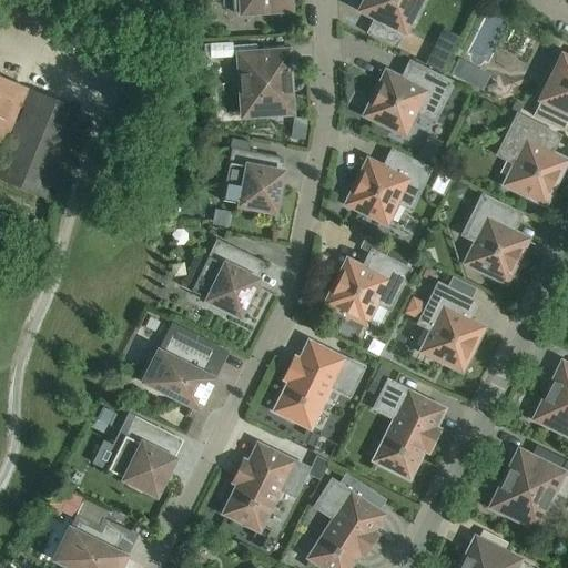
[(232,0),(233,13),(239,13),(239,18),(294,14),(292,0),(232,0)]
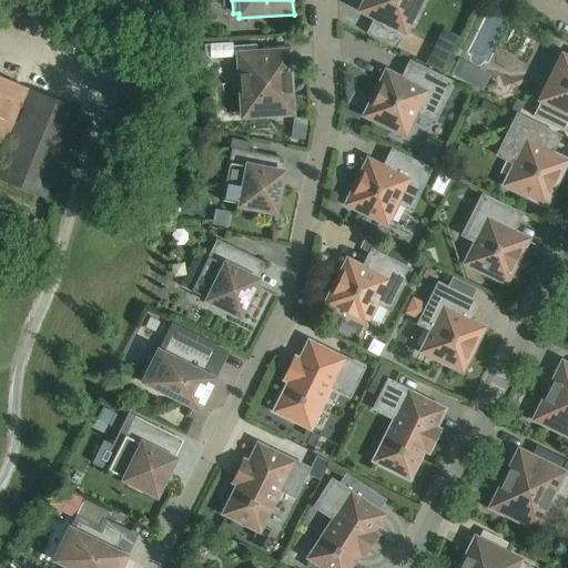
[(359,0),(354,13),(372,22),(365,34),(395,49),(402,37),(408,40),(428,0),(359,0)]
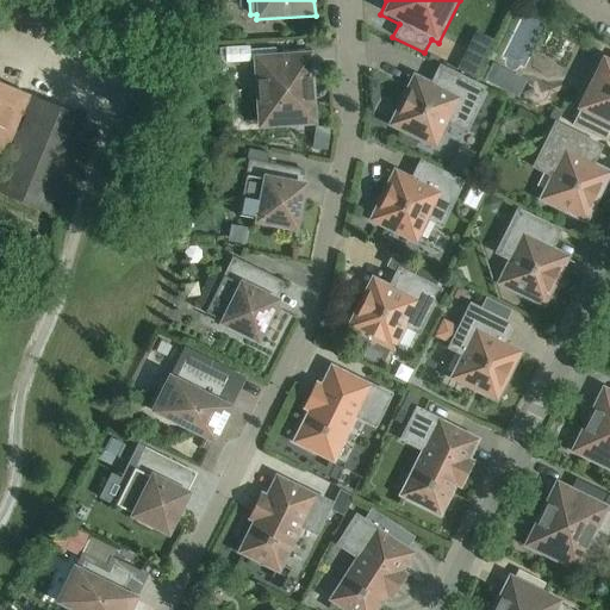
[(256,130),(317,126),(312,51),(251,56),(256,130)]
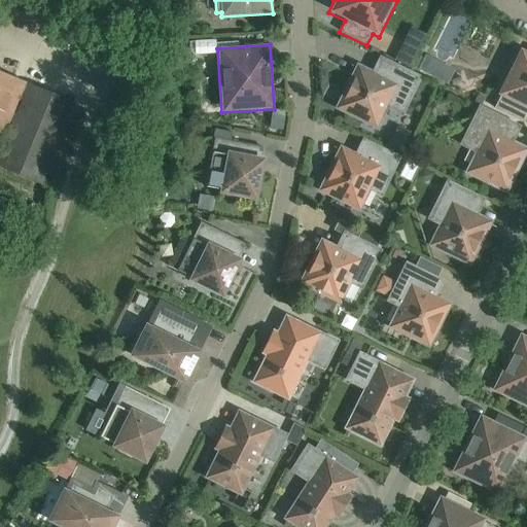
[(493,94),(499,97),(494,108),(525,124),(526,119),(526,51),(517,46),(493,94)]
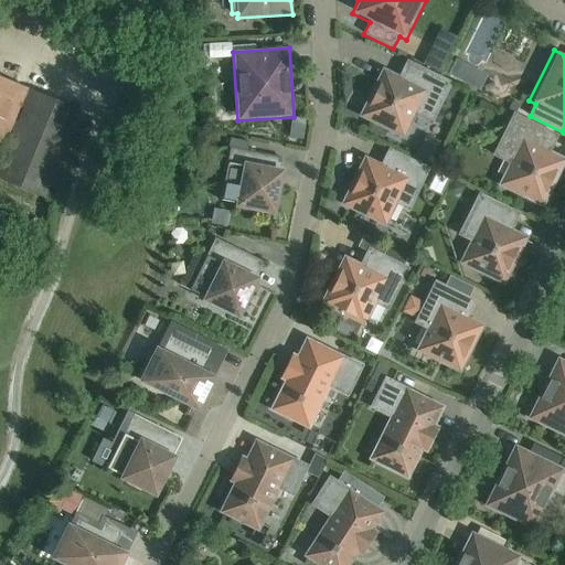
[(422,65),(437,73),(444,61),(427,53),(422,65)]
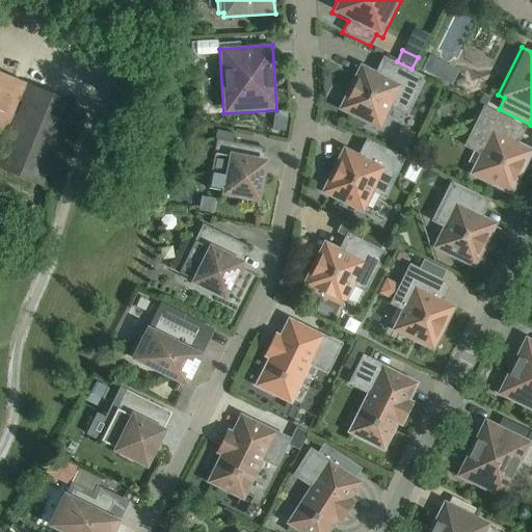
[(384,61),(378,73),(360,63),(337,110),(380,132),(392,107),(403,112),(420,79),(384,61)]
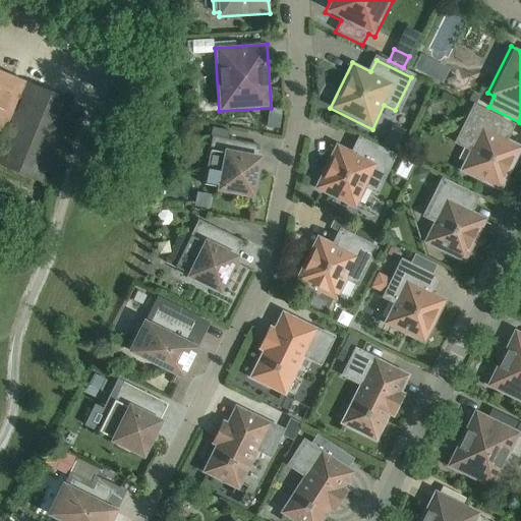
[(0,136),(23,81),(0,72),(0,136)]
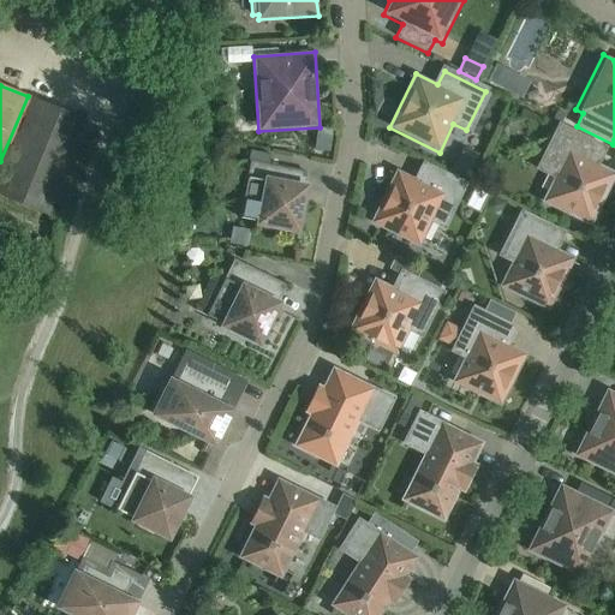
[(0,193),(47,213),(85,121),(31,99),(0,173),(0,193)]
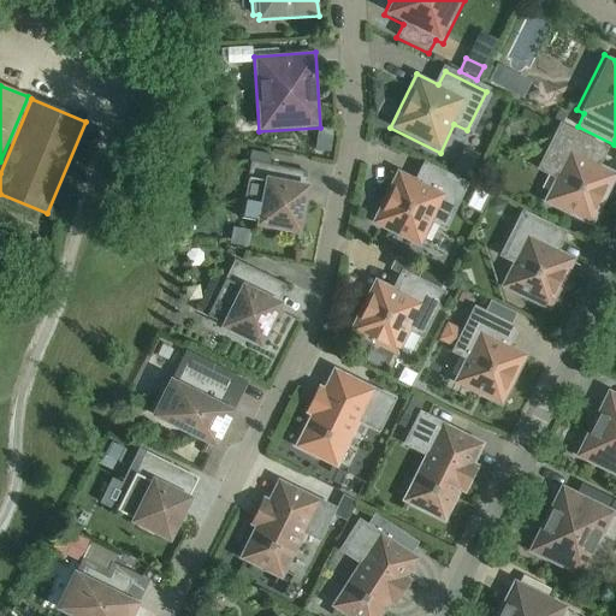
[(542,167),(556,175),(542,202),(592,227),(615,178),(615,172),(596,163),(603,149),(561,129),(542,167)]
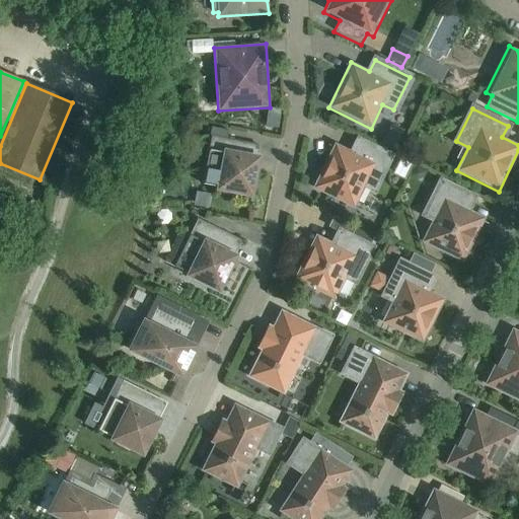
[(244,156),(246,144),(211,137),(202,184),(214,187),(213,191),(252,199),(261,159),(244,156)]
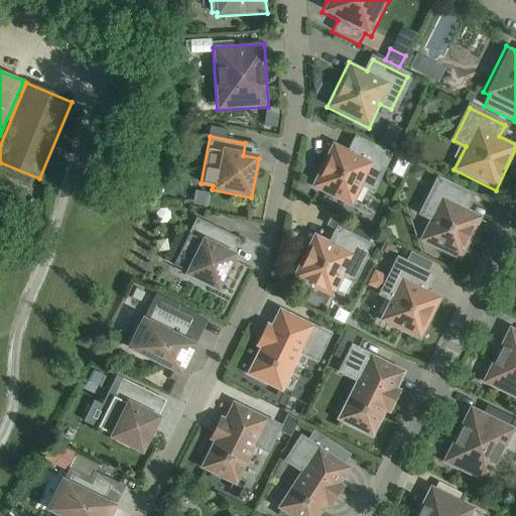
[(356,140),(351,151),(332,142),(309,187),(352,208),(364,184),(372,187),(387,155),(356,140)]
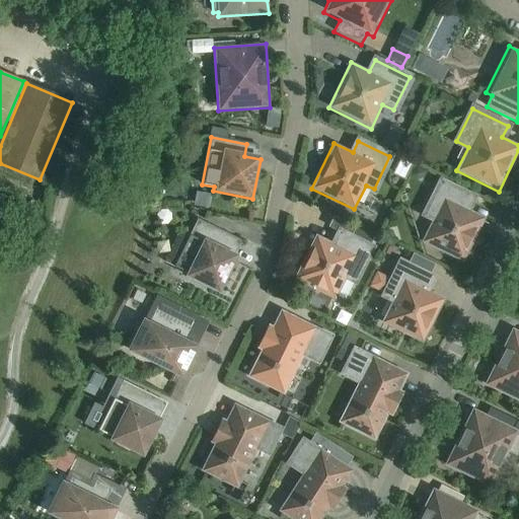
[(425,215),(433,219),(421,242),(462,263),(485,218),(466,209),(471,198),(441,182),(425,215)]
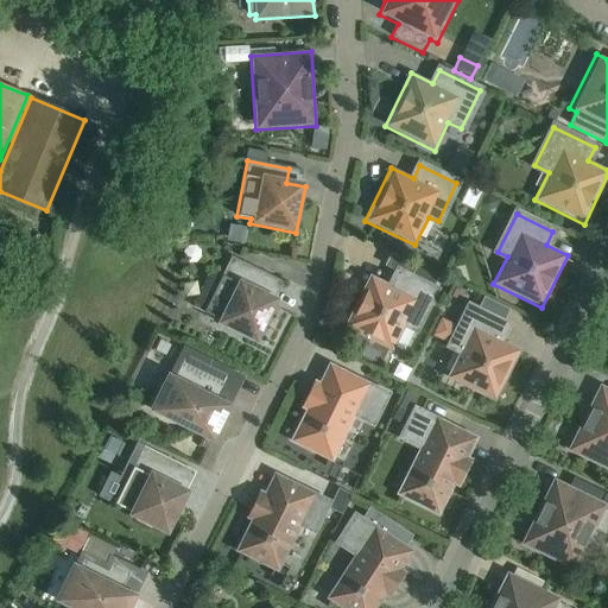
[(216,320),(215,323),(257,344),(279,298),(263,290),(268,277),(230,258),(222,274),(211,270),(192,308),(203,312),(216,320)]
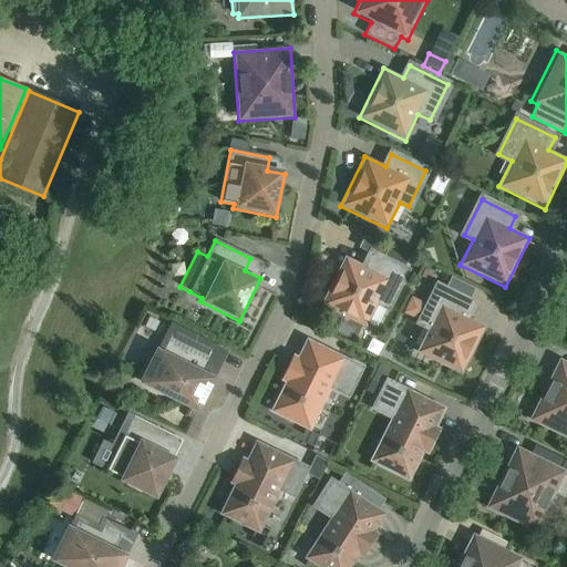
[(371,254),(364,266),(344,256),(320,306),(366,329),(368,325),(377,329),(404,271),(371,254)]
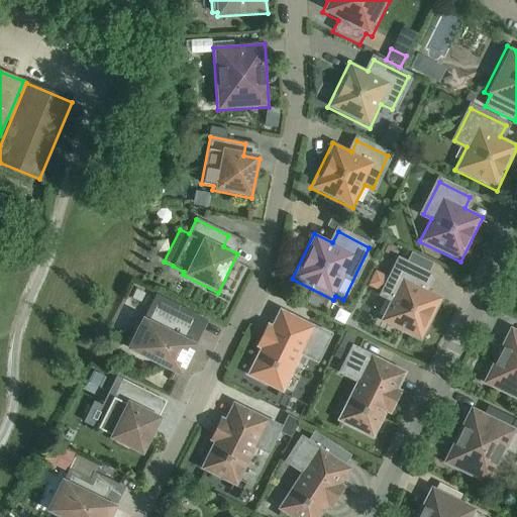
[(430,278),(399,262),(383,294),(391,298),(380,322),(421,342),(442,298),(424,289),(430,278)]
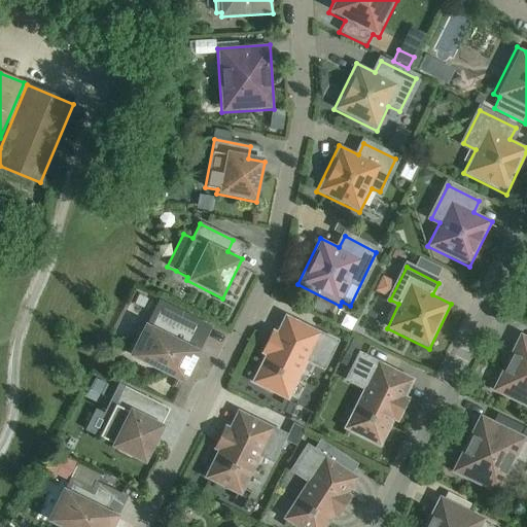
[(185,385),(202,351),(195,347),(205,325),(160,303),(148,324),(145,322),(128,356),(185,385)]
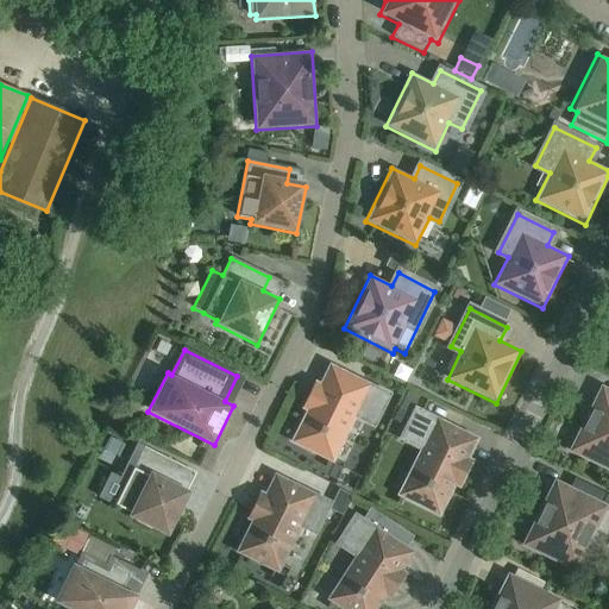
[(385,396),(370,389),(372,384),(328,363),(289,443),(333,464),(357,414),(372,422),(385,396)]
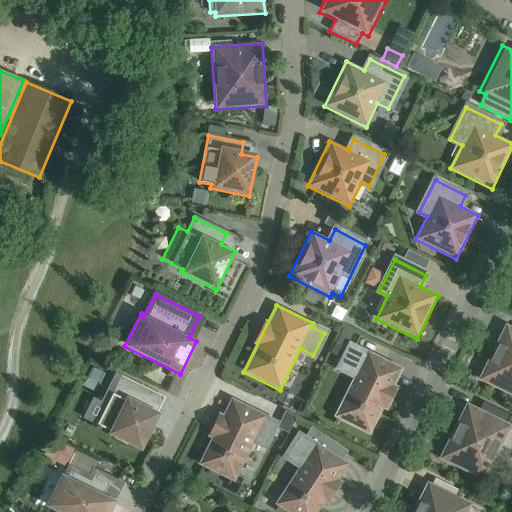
[(511,397),(511,327),(505,324),(477,380),(511,397)]
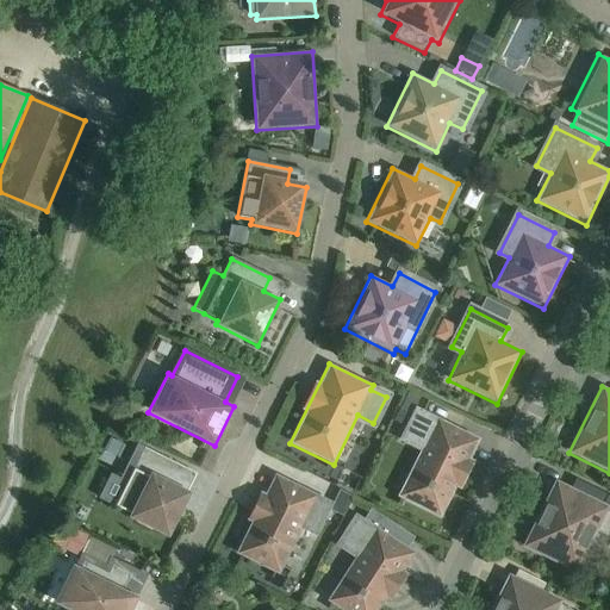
[(397,392),(379,425),(399,436),(417,403),(397,392)]
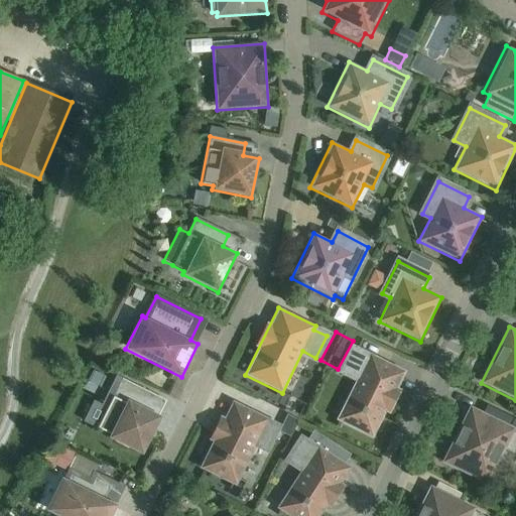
[(342,371),(356,378),(336,420),(372,438),(385,412),(388,413),(394,401),(400,389),(397,388),(406,371),(369,353),(367,357),(353,349),(342,371)]
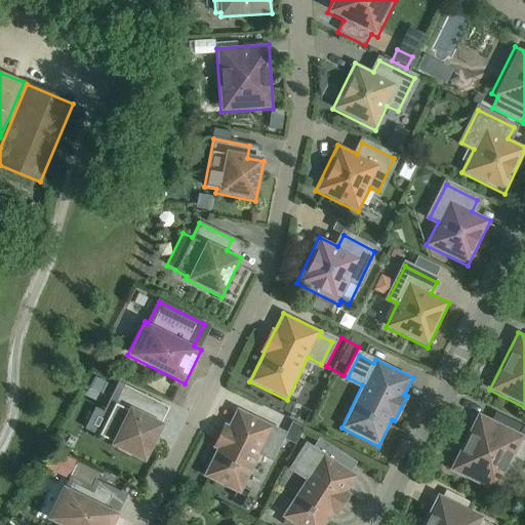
[(143,457),(167,408),(123,387),(98,436),(119,445),(117,449),(129,455),(131,451),(143,457)]
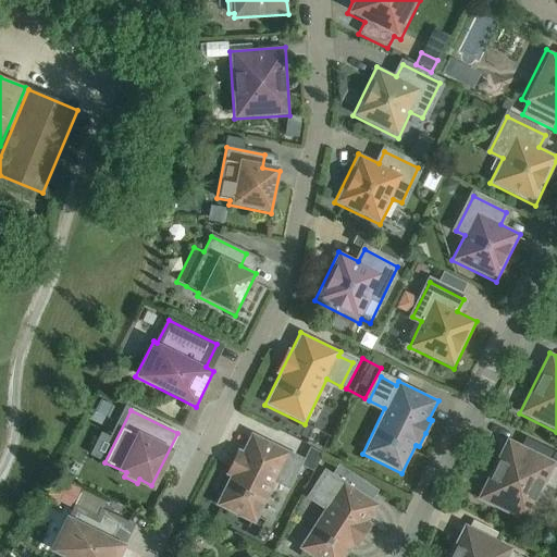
[(239,455),(237,454),(229,471),(231,473),(214,506),(255,525),(277,480),(287,484),(298,461),(288,456),(291,453),(250,433),(239,455)]
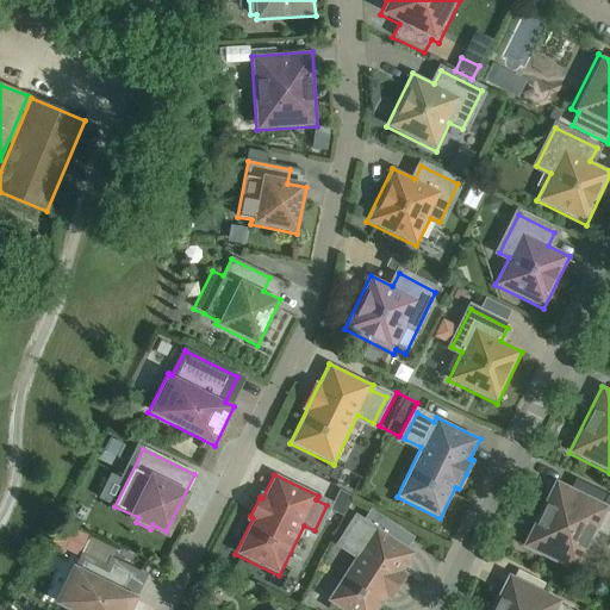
[(555,480),(522,547),(576,573),(597,531),(609,539),(609,536),(609,495),(604,504),(555,480)]
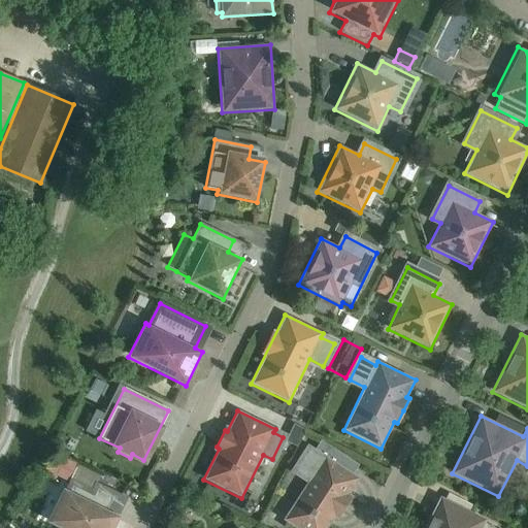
[(296,447),(304,430),(293,424),(285,441),(296,447)]
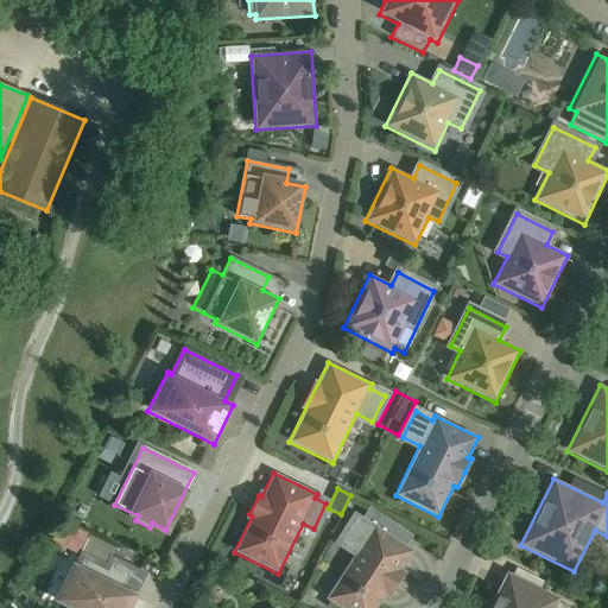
[(340,543),(355,552),(325,600),(339,607),(377,607),(385,596),(387,599),(405,571),(403,570),(415,551),(373,524),(369,527),(360,521),(355,518),(340,543)]
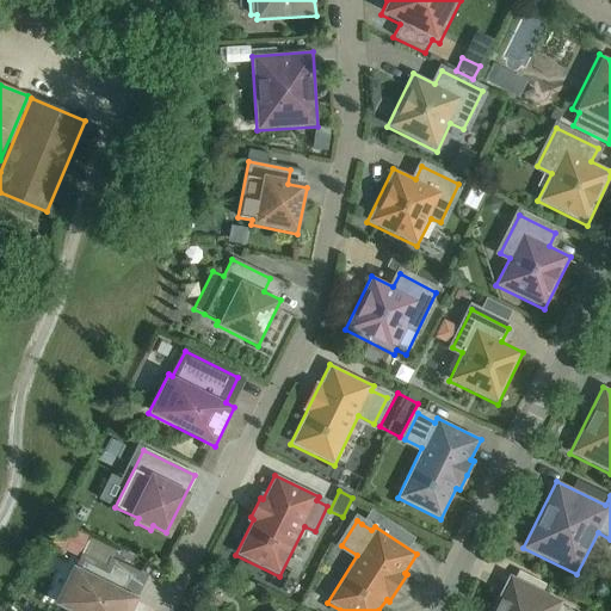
[(73,566),(53,605),(66,610),(133,610),(140,598),(130,593),(140,575),(111,561),(106,569),(82,557),(76,567),(73,566)]
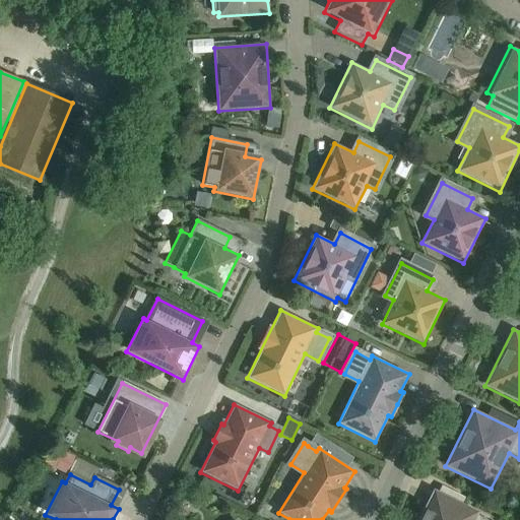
[(485,519),(477,516),(479,512),(433,490),(417,519),(485,519)]
